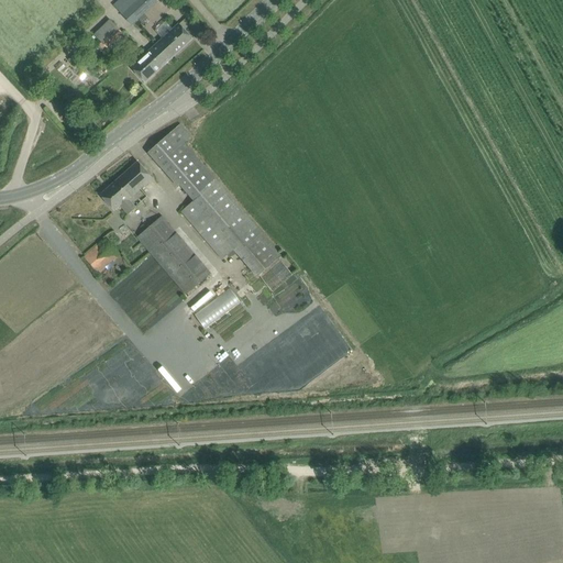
[(120,0),(114,7),(132,25),(157,1),(156,0),(120,0)]
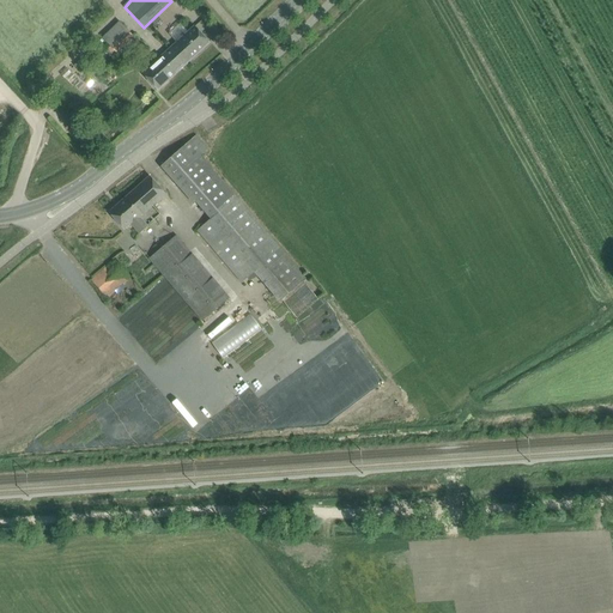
[(120,20),(102,37),(116,53),(134,36),(120,20)]
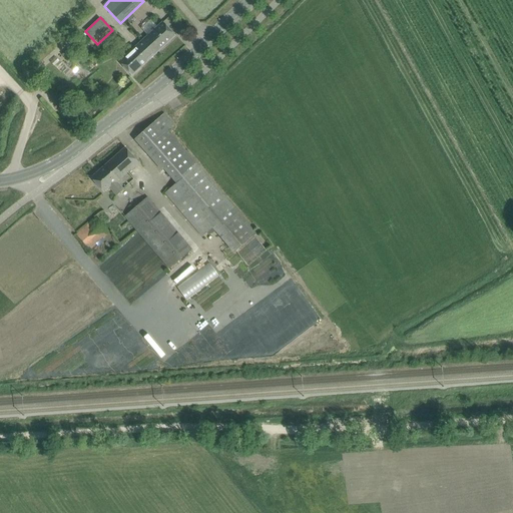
[(163,21),(141,41),(154,55),(175,35),(163,21)]
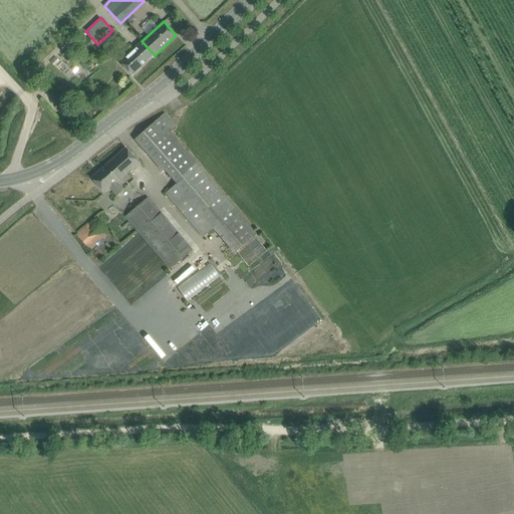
[(155,55),(142,41),(119,61),(133,75),(155,55)]
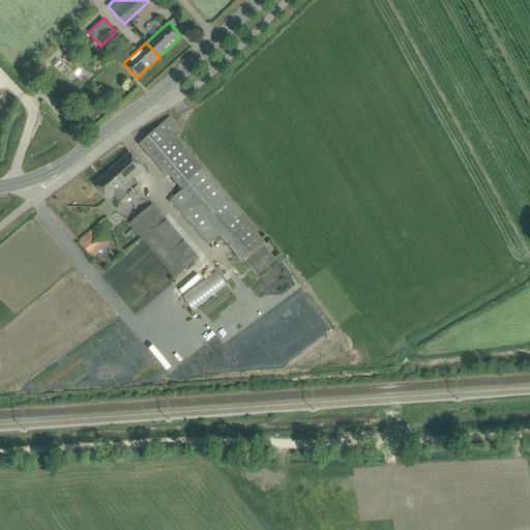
[(158,166),(168,176),(170,174),(183,189),(171,200),(210,242),(222,232),(242,257),(263,239),(262,238),(203,168),(173,135),(180,128),(176,125),(170,117),(149,136),(140,144),(146,151),(158,166)]
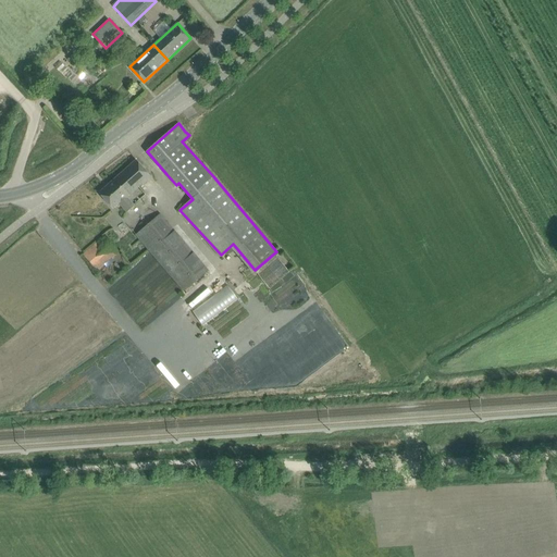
[(99,193),(107,201),(112,209),(119,203),(127,212),(134,207),(126,197),(150,176),(136,160),(99,193)]
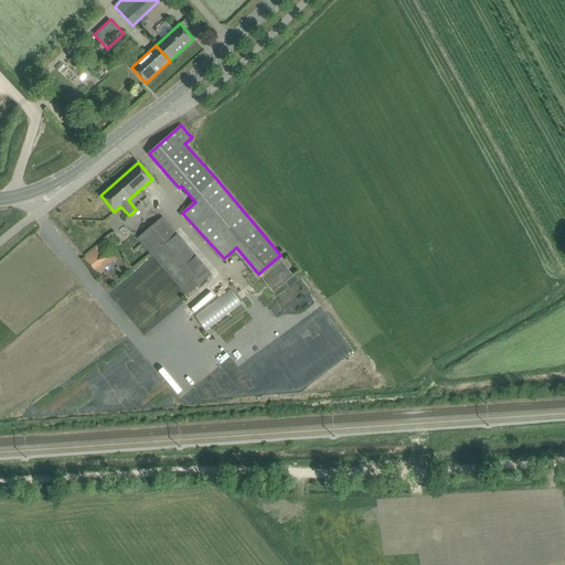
[(196,257),(187,246),(177,235),(162,217),(137,238),(187,296),(209,278),(212,275),(206,268),(196,257)]
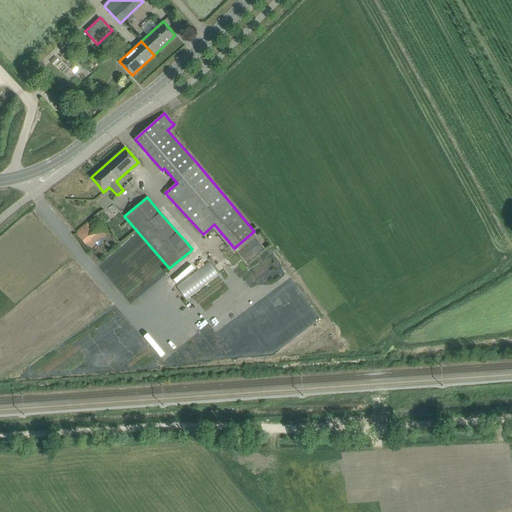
[(76,234),(88,248),(107,230),(95,217),(76,234)]
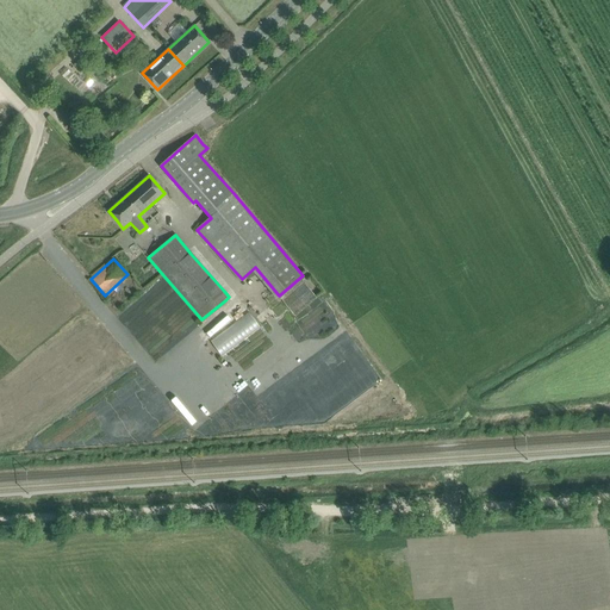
[(213,340),(223,354),(262,327),(253,312),(213,340)]
